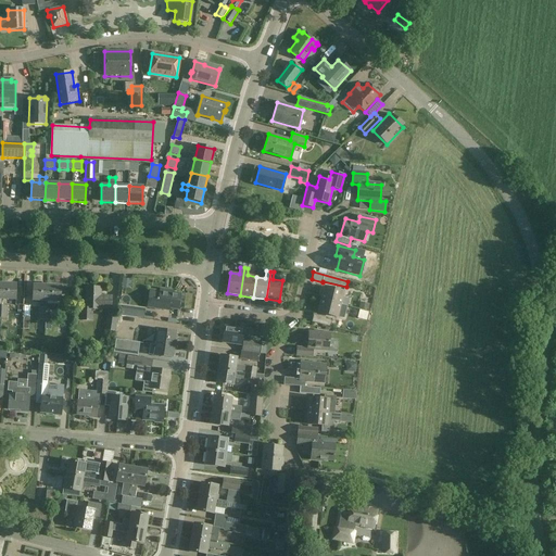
[(16,286),(2,285),(2,300),(16,300),(16,286)]
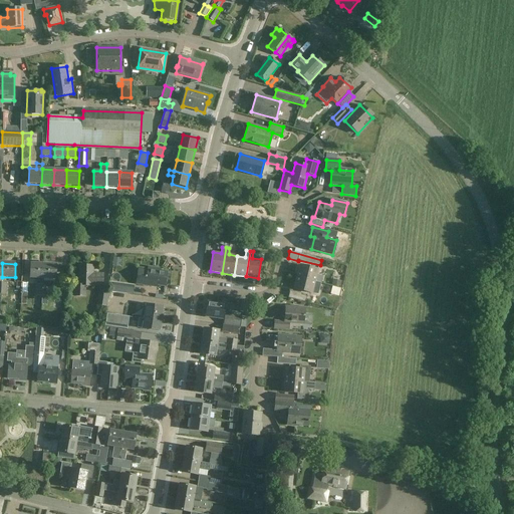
[(30,278),(43,279),(43,265),(30,264),(30,278)]
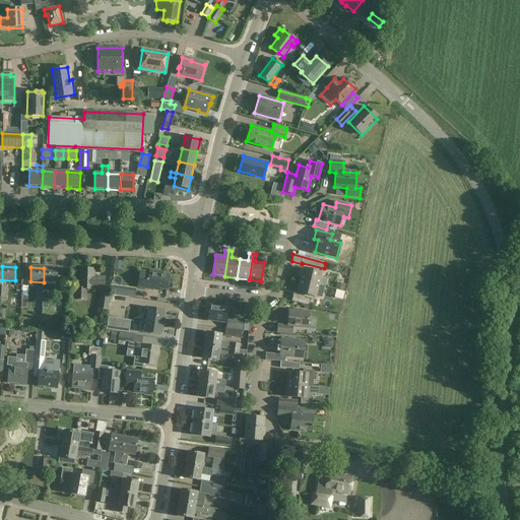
[(57,268),(44,268),(44,282),(57,282),(57,268)]
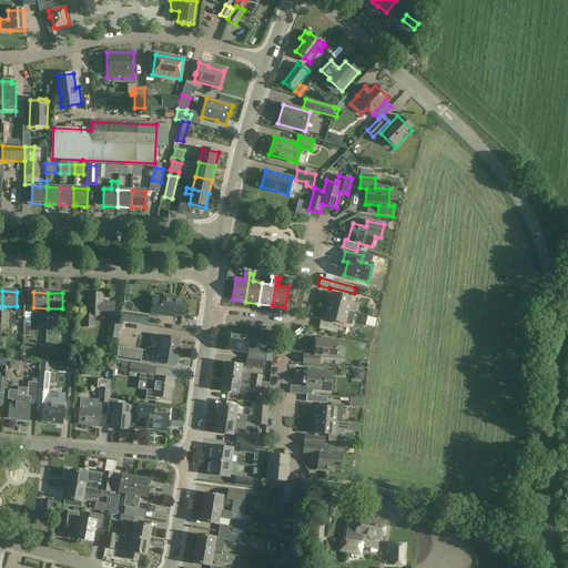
[(328,306),(354,313),(356,305),(350,303),(351,298),(332,293),(328,306)]
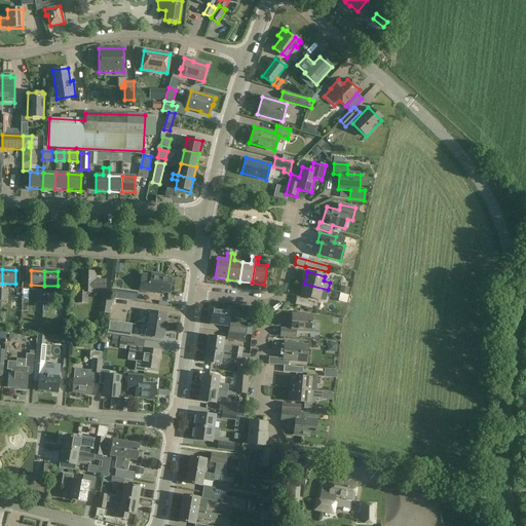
[(95,294),(95,293),(105,293),(106,279),(96,278),(96,272),(81,272),(80,291),(77,291),(76,304),(87,304),(88,293),(95,294)]
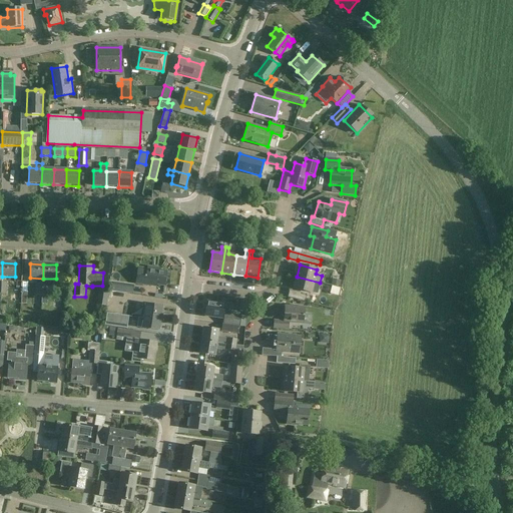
[(147,267),(146,269),(137,267),(135,283),(152,286),(152,284),(165,286),(167,272),(156,271),(156,268),(147,267)]
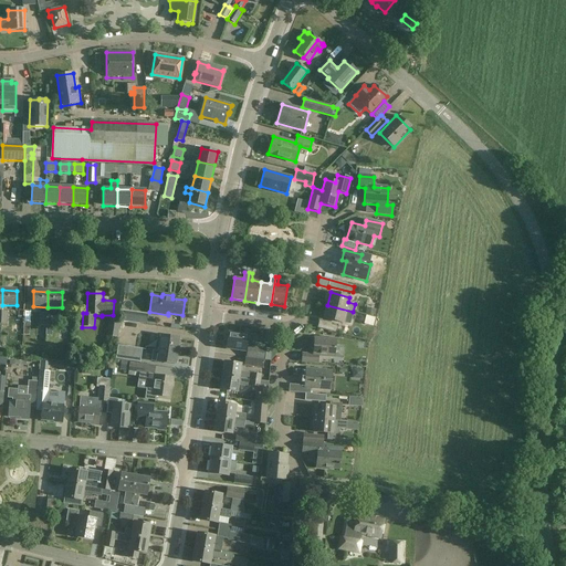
[(352,320),(353,312),(327,305),(324,317),(343,323),(344,317),(352,320)]
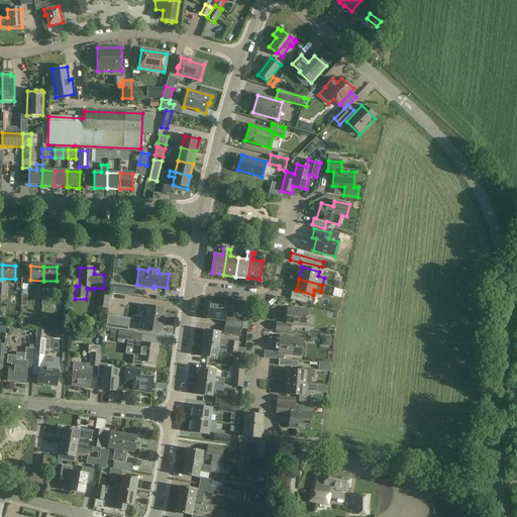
[(124,285),(113,284),(112,293),(122,294),(124,285)]
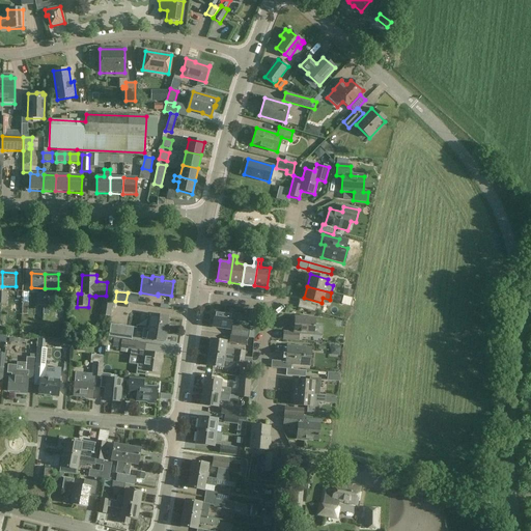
[(103,300),(101,315),(110,316),(112,301),(103,300)]
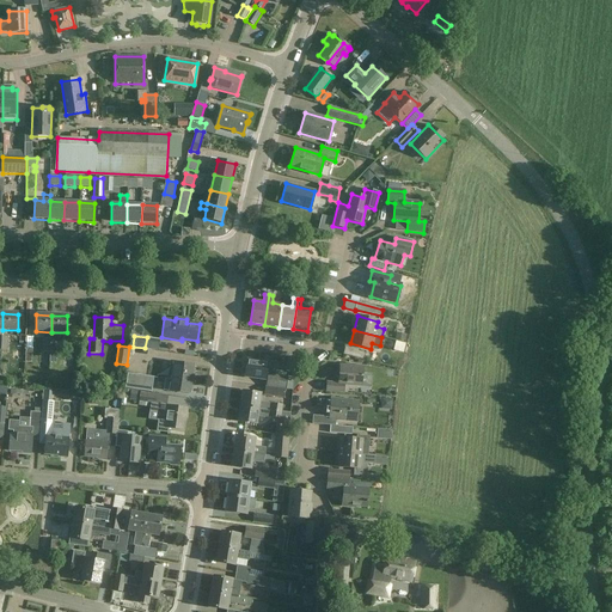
[(366,353),(346,346),(343,355),(363,361),(366,353)]
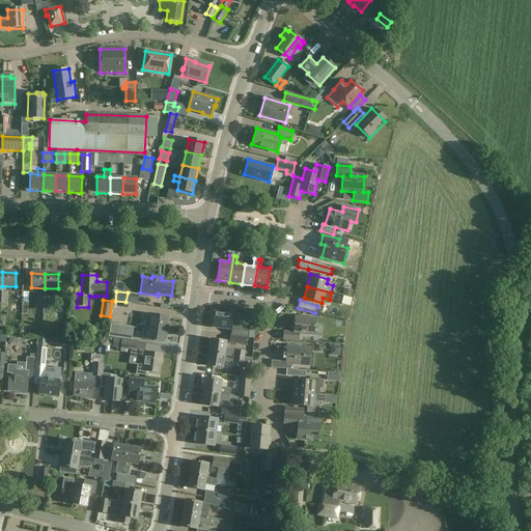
[(229,330),(231,315),(214,313),(212,327),(229,330)]
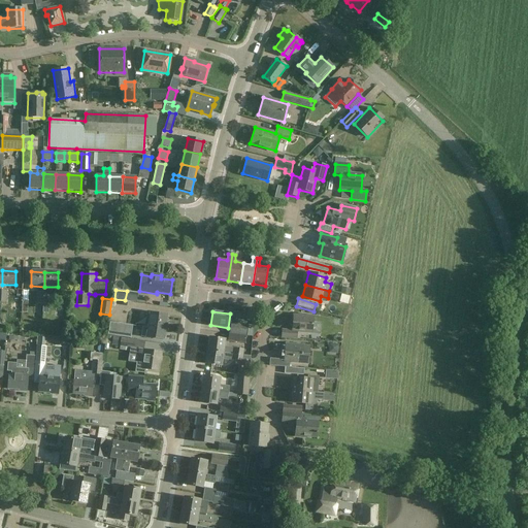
[(147,328),(164,330),(165,325),(167,324),(168,319),(166,317),(166,316),(150,314),(147,328)]
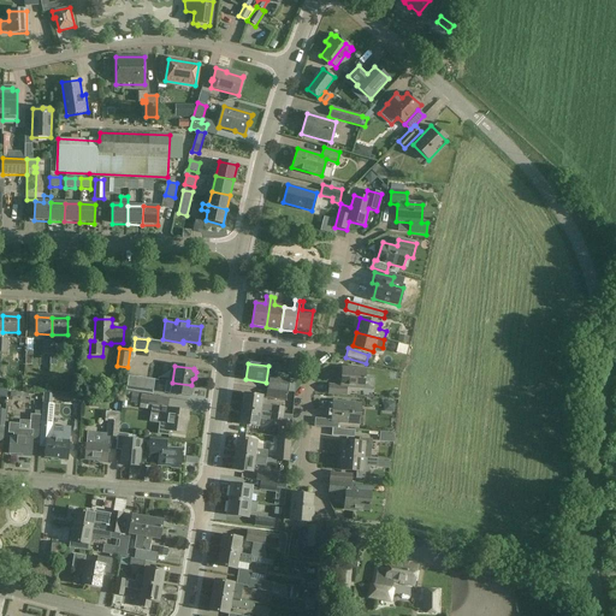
[(363,389),(365,369),(343,368),(341,385),(329,384),(327,395),(347,396),(347,388),(363,389)]
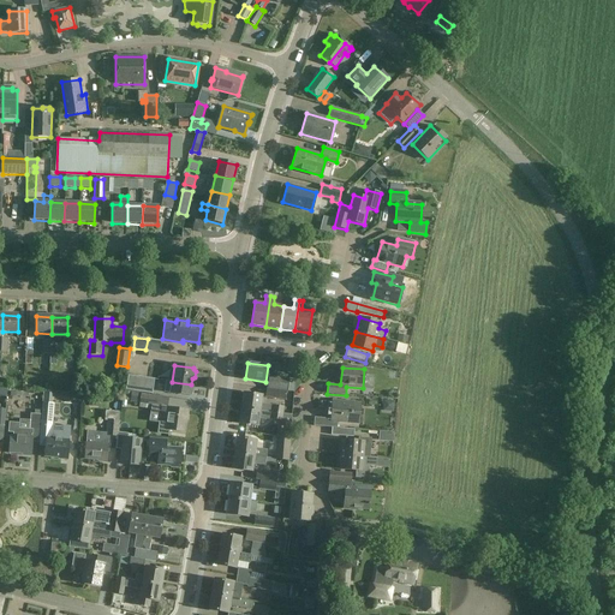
[(161,380),(127,375),(126,390),(151,393),(153,387),(160,388),(161,380)]
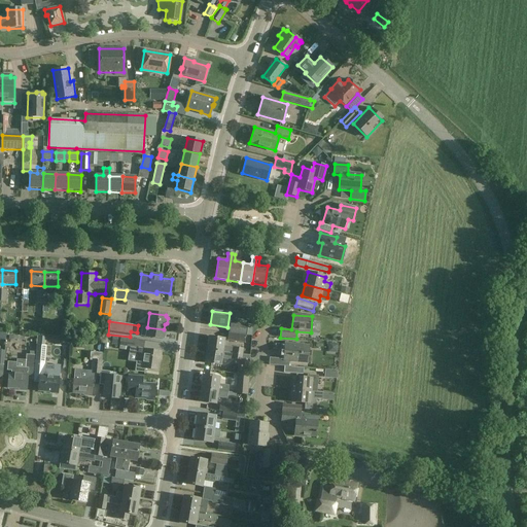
[(229,332),(245,335),(246,324),(231,322),(229,332)]
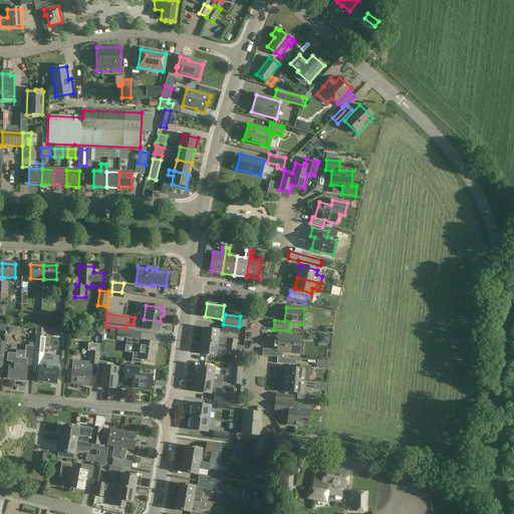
[(151,329),(159,330),(160,321),(144,319),(139,318),(138,328),(151,330),(151,329)]
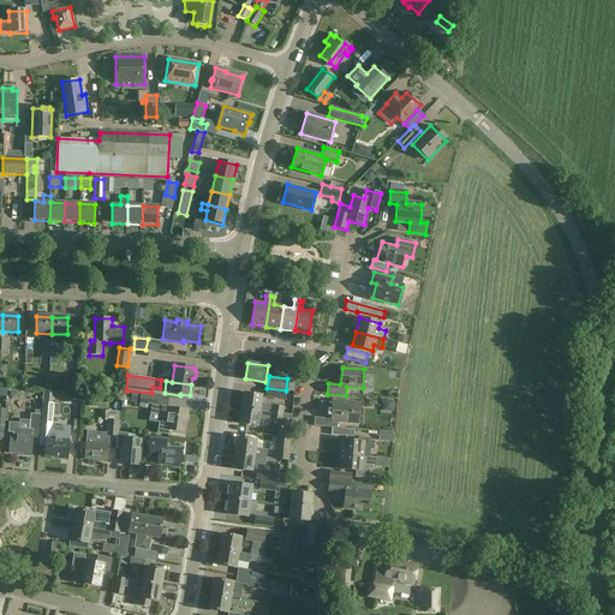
[(286,392),(267,388),(266,398),(285,400),(286,392)]
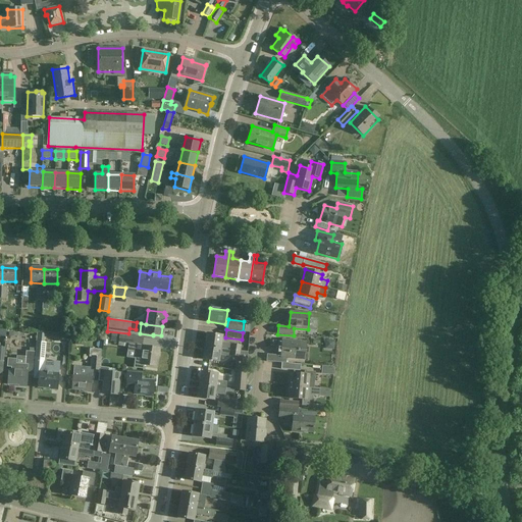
[(137,346),(141,347),(142,336),(111,332),(110,342),(118,343),(118,344),(137,346)]
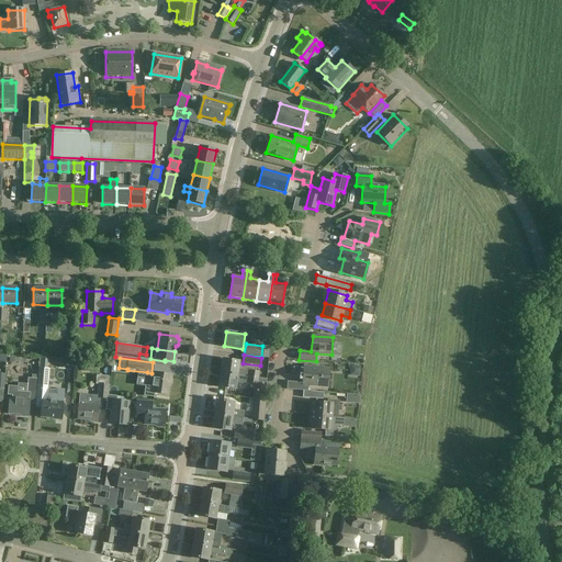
[(222,359),(220,373),(237,375),(237,374),(248,377),(249,371),(238,370),(239,362),(222,359)]
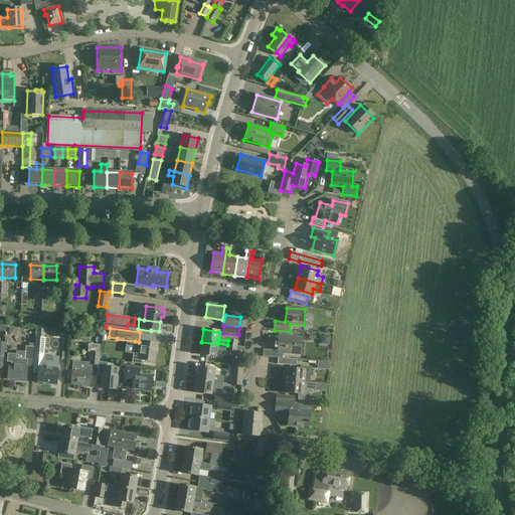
[(262,357),(278,359),(282,359),(282,354),(300,355),(302,338),(279,336),(278,337),(269,336),(269,342),(278,343),(277,351),(263,349),(262,357)]
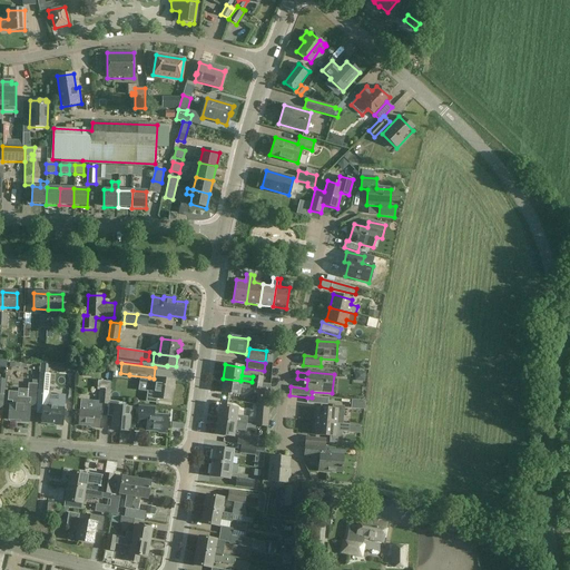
[(154,385),(148,384),(146,402),(156,403),(157,399),(169,401),(172,387),(173,387),(174,381),(155,377),(154,385)]
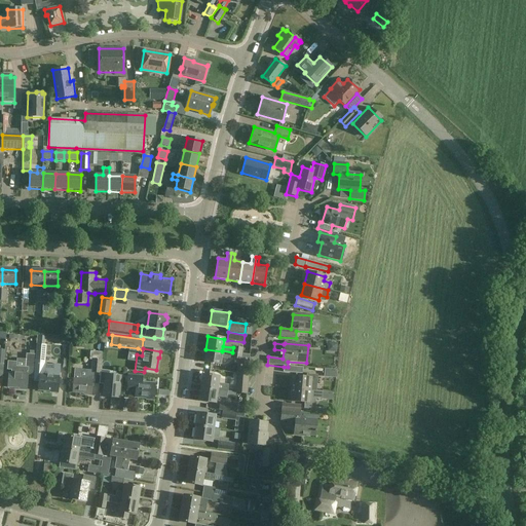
[(220,365),(222,351),(205,349),(204,363),(220,365)]
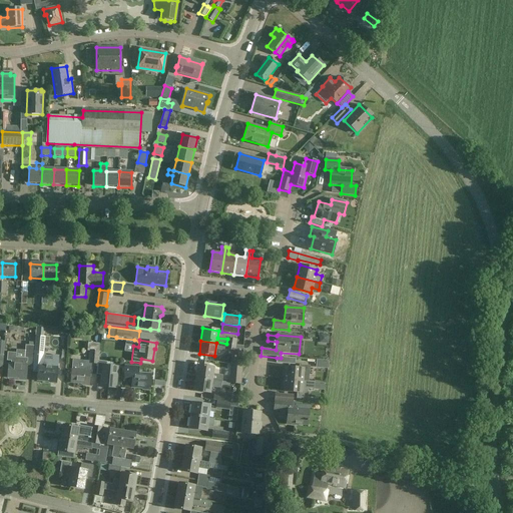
[(84,361),(84,365),(78,364),(78,365),(72,365),(72,370),(71,370),(71,383),(82,384),(82,385),(89,386),(90,364),(98,364),(98,361),(99,344),(88,343),(87,351),(90,352),(89,362),(84,361)]
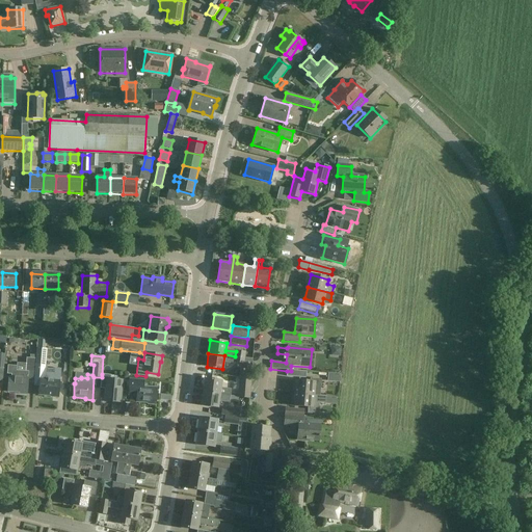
[(34,372),(35,360),(35,358),(26,357),(25,371),(16,370),(17,366),(7,365),(7,374),(11,374),(11,377),(9,376),(8,378),(7,393),(20,393),(20,395),(26,395),(28,378),(28,371),(34,372)]
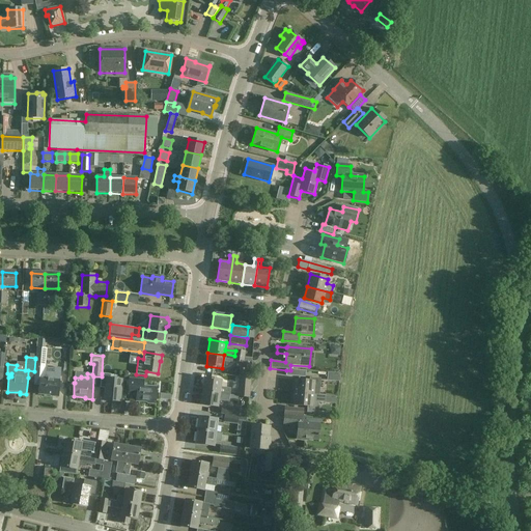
[(252,358),(244,357),(244,363),(243,366),(240,365),(239,376),(251,378),(252,358)]
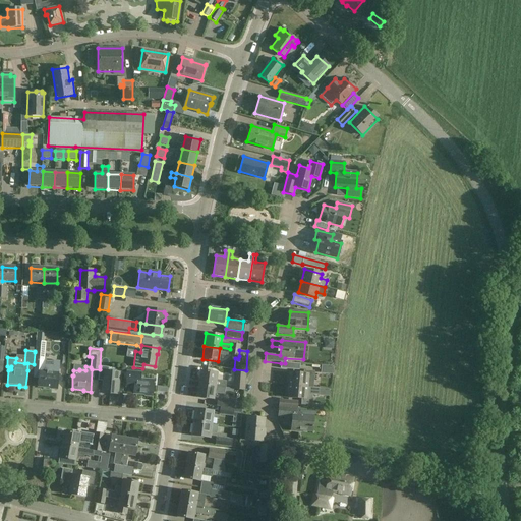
[(334,366),(322,365),(321,373),(333,374),(334,366)]
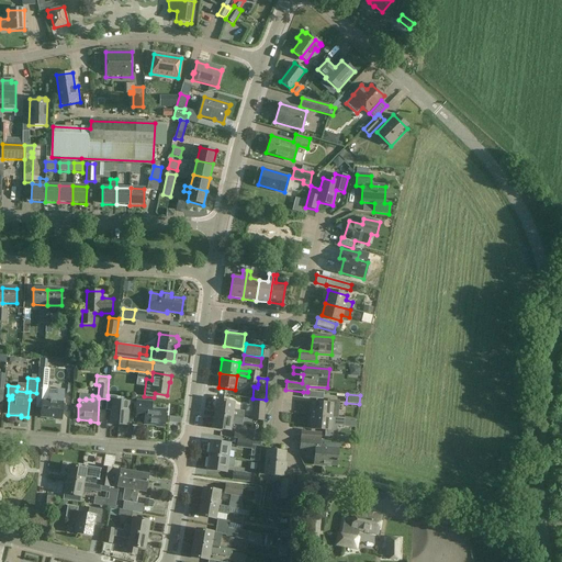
[(48,396),(43,395),(42,417),(54,418),(54,419),(62,420),(64,396),(56,396),(56,402),(48,401),(48,396)]
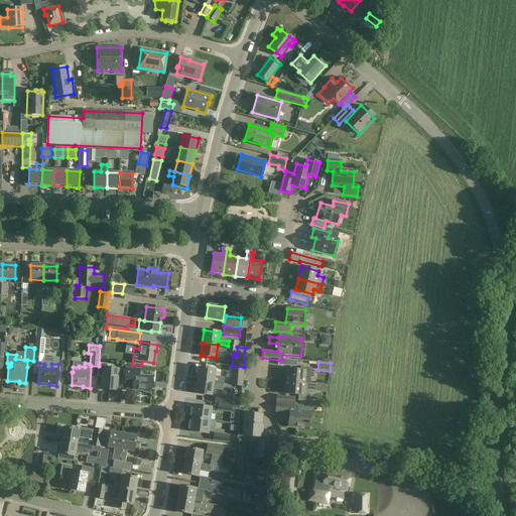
[(99,366),(97,377),(102,378),(101,389),(116,391),(118,370),(108,369),(108,364),(99,363),(99,366)]
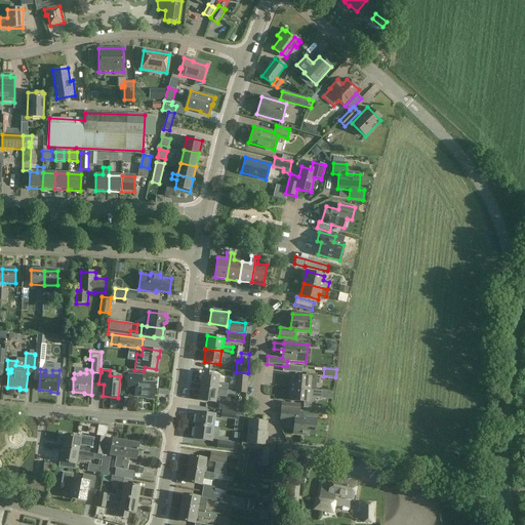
[(236,372),(234,393),(247,394),(248,373),(236,372)]
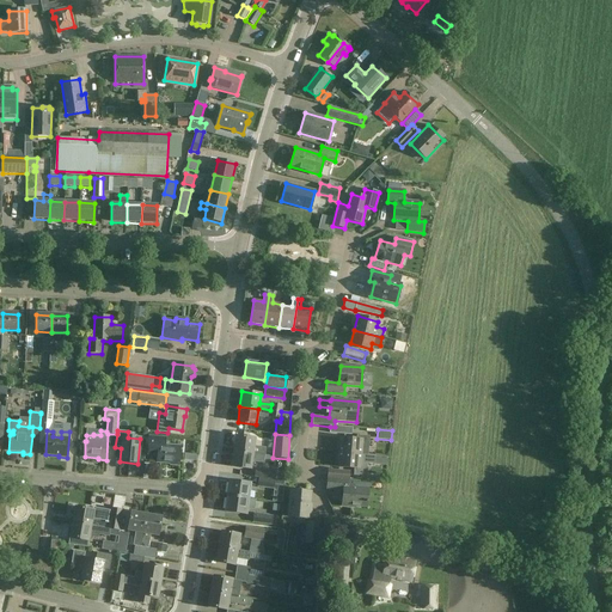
[(265,447),(254,446),(255,439),(236,436),(233,452),(264,457),(265,447)]
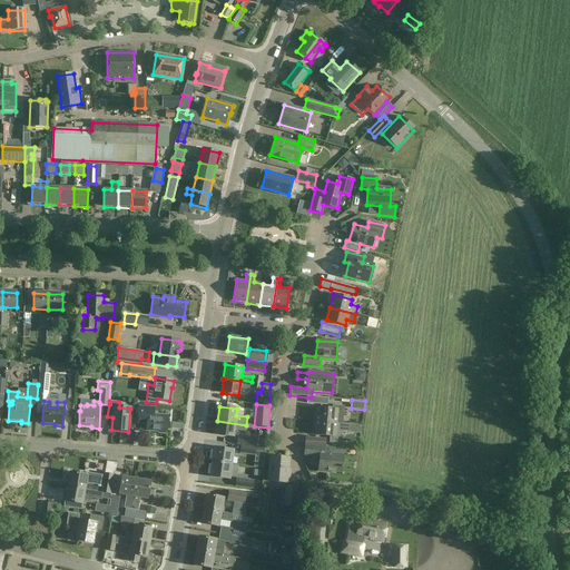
[(316,409),(315,422),(343,424),(345,408),(334,406),(333,410),(316,409)]
